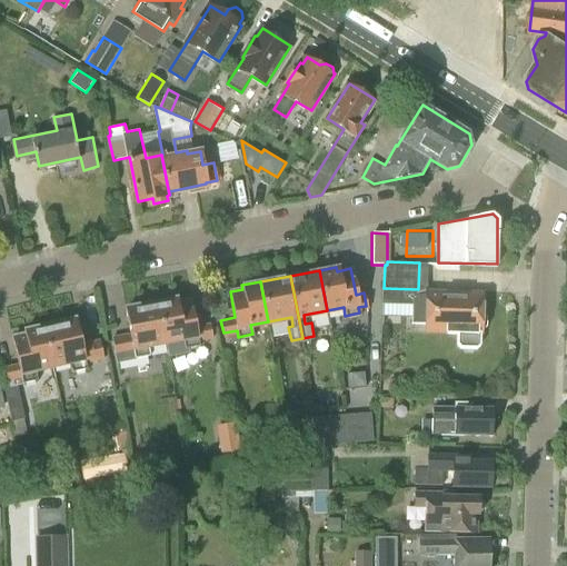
[(413,319),(413,323),(426,324),(425,331),(457,333),(457,343),(460,346),(476,347),(479,344),(480,328),(486,326),(486,317),(480,315),(481,291),(429,290),(426,290),(426,294),(414,293),(413,304),(413,319)]
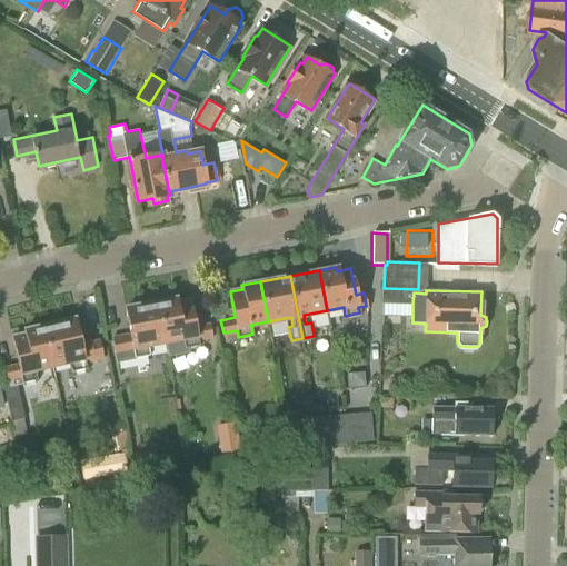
[(177,298),(158,303),(166,341),(183,338),(186,346),(200,344),(199,338),(212,335),(210,321),(196,325),(191,299),(177,303),(177,298)]
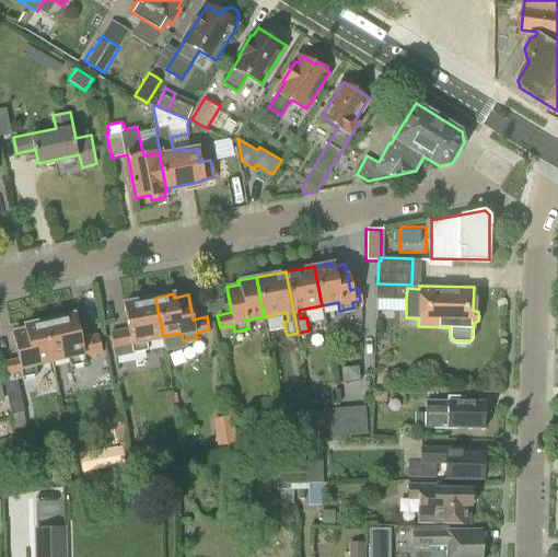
[(163,336),(155,298),(124,303),(129,327),(111,331),(114,348),(131,345),(132,351),(147,348),(146,339),(163,336)]
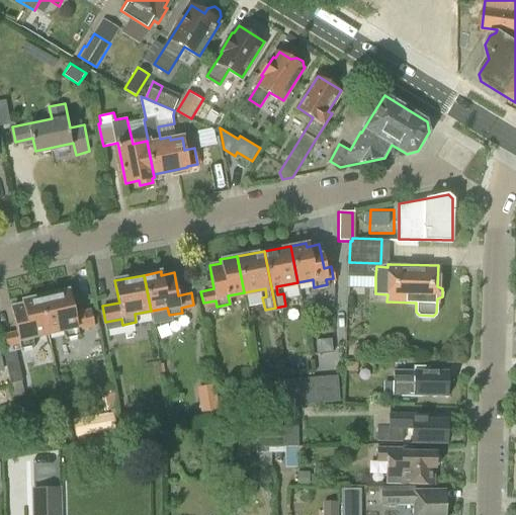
[(68,289),(37,297),(47,335),(63,331),(65,337),(78,334),(77,329),(93,325),(89,308),(73,312),(68,289)]
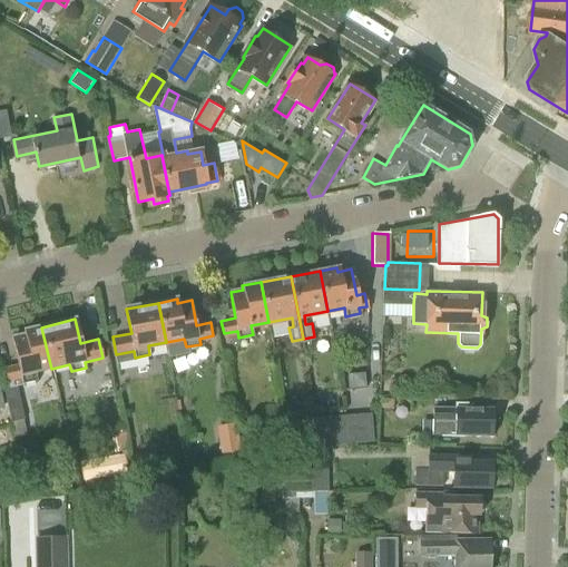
[(6,367),(9,380),(19,378),(20,383),(36,380),(33,373),(51,369),(41,328),(21,332),(22,335),(13,338),(20,363),(6,367)]
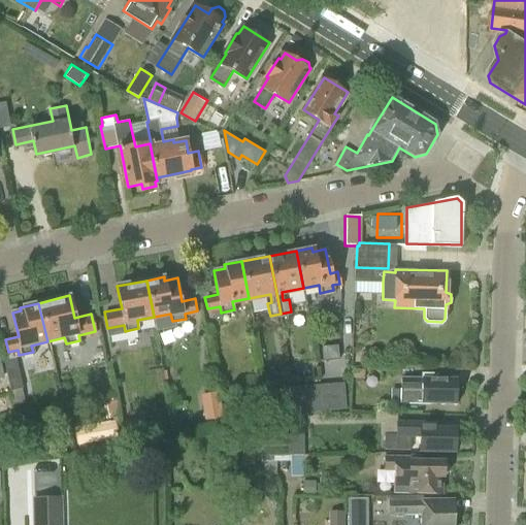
[(324,346),(324,359),(340,358),(339,345),(324,346)]
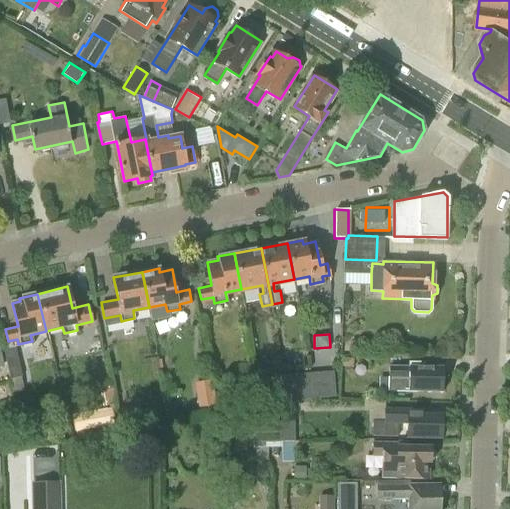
[(27,397),(22,376),(25,375),(17,346),(4,349),(16,400),(27,397)]
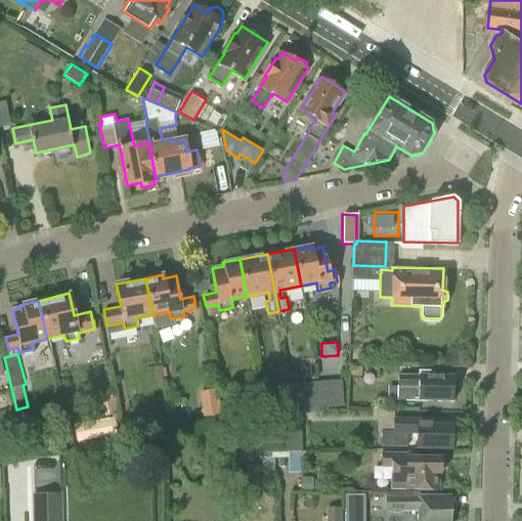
[(398,399),(419,400),(453,400),(453,375),(399,374),(398,399)]
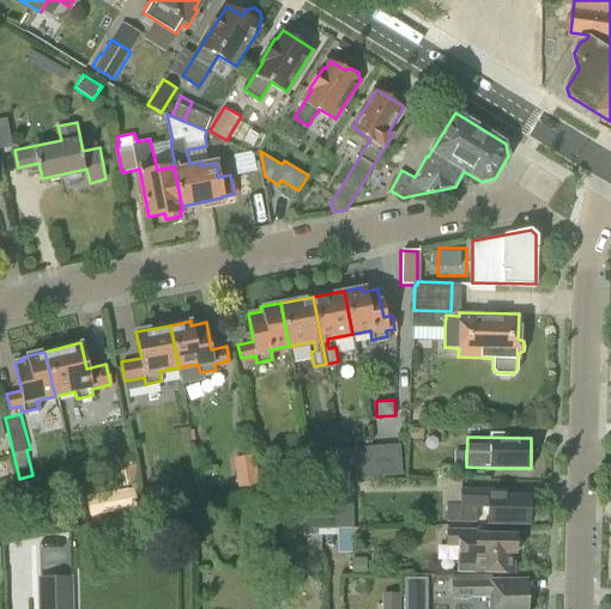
[(401,443),(373,445),(375,475),(404,473),(401,443)]
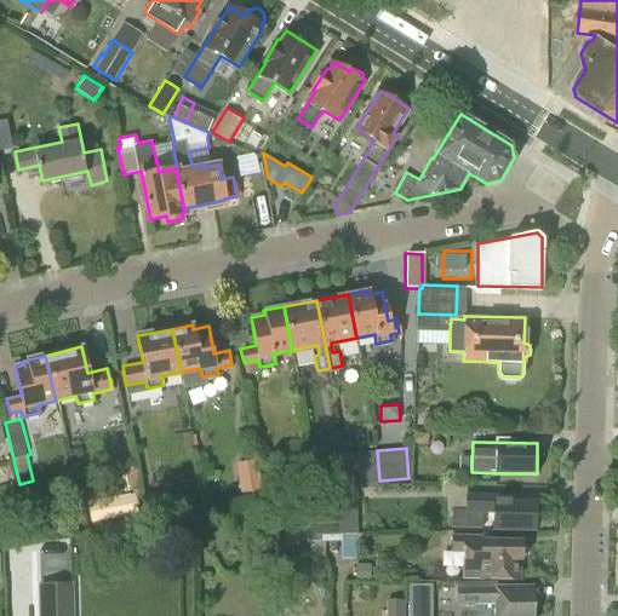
[(377,450),(358,452),(360,483),(379,481),(377,450)]
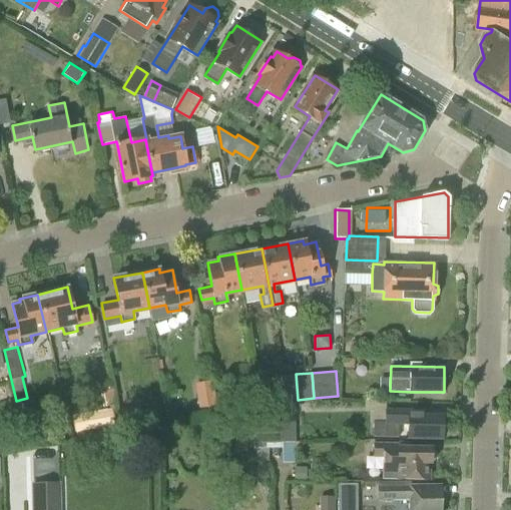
[(98,376),(104,406),(117,404),(111,374),(98,376)]
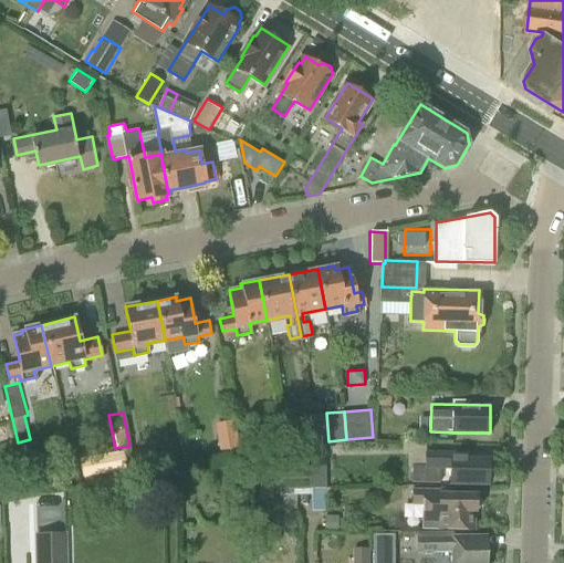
[(326,413),(309,414),(310,442),(329,441),(326,413)]
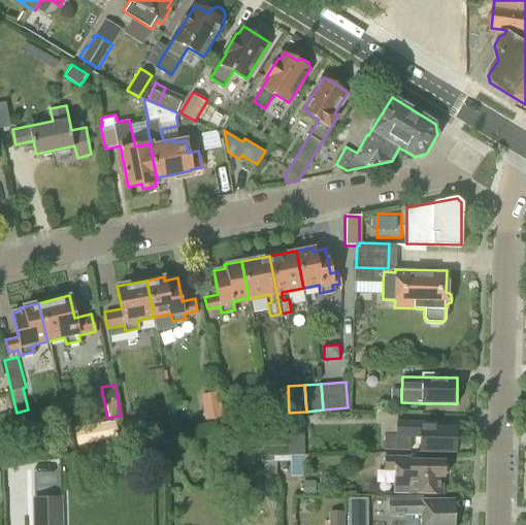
[(289,413),(288,386),(272,388),(274,414),(289,413)]
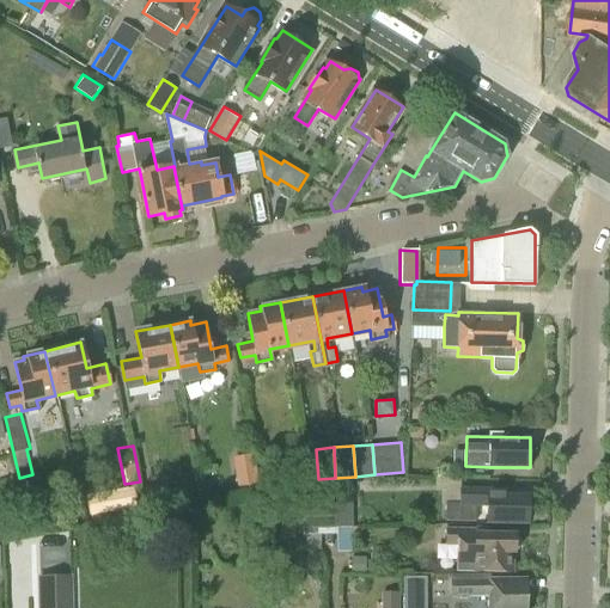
[(261,452),(241,453),(243,479),(262,478),(261,452)]
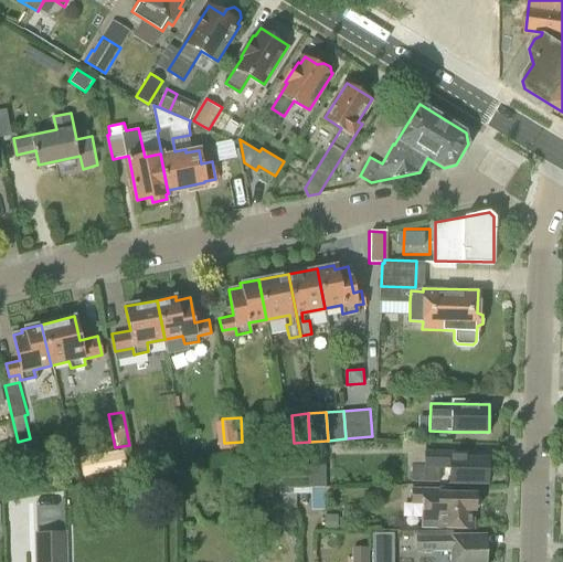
[(327,443),(309,444),(310,485),(327,485),(327,443)]
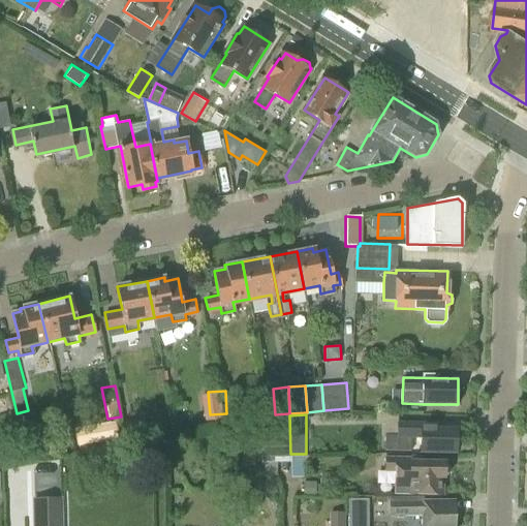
[(290,454),(289,415),(267,418),(267,424),(264,424),(264,475),(278,474),(278,461),(290,461),(290,454)]
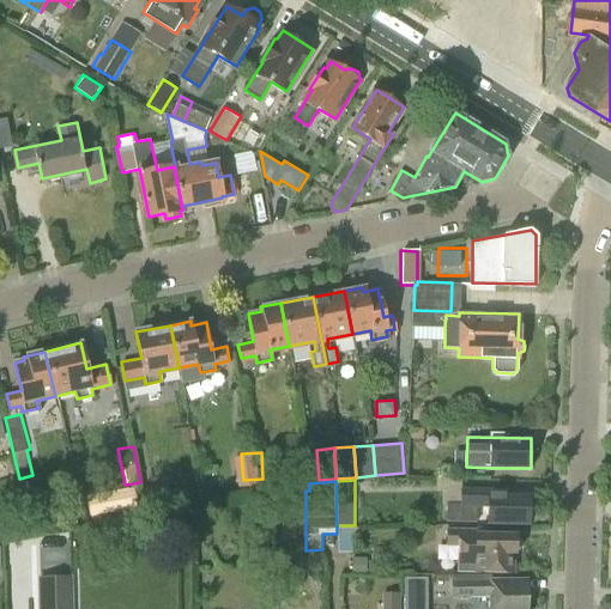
[(169,482),(143,488),(147,512),(174,507),(169,482)]
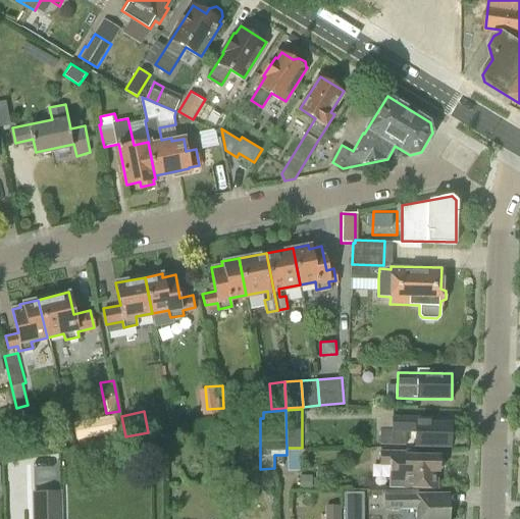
[(414,445),(451,446),(451,421),(432,420),(432,417),(394,416),(394,428),(380,428),(380,444),(407,444),(407,430),(415,430),(414,445)]
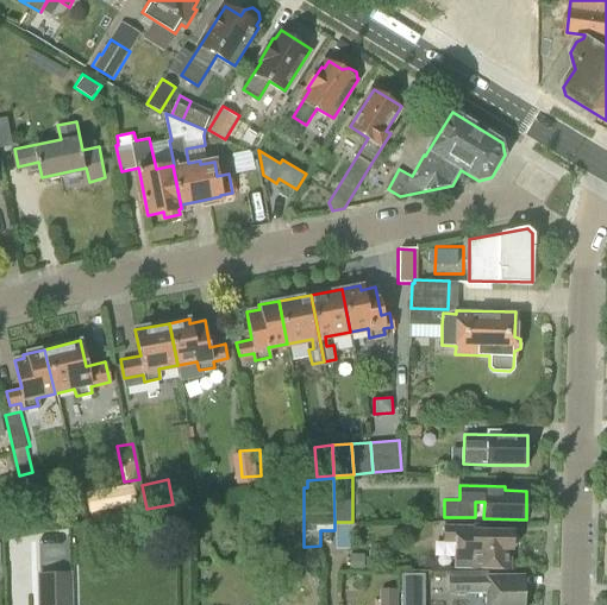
[(352,547),(352,522),(335,522),(335,530),(338,530),(338,547),(352,547)]
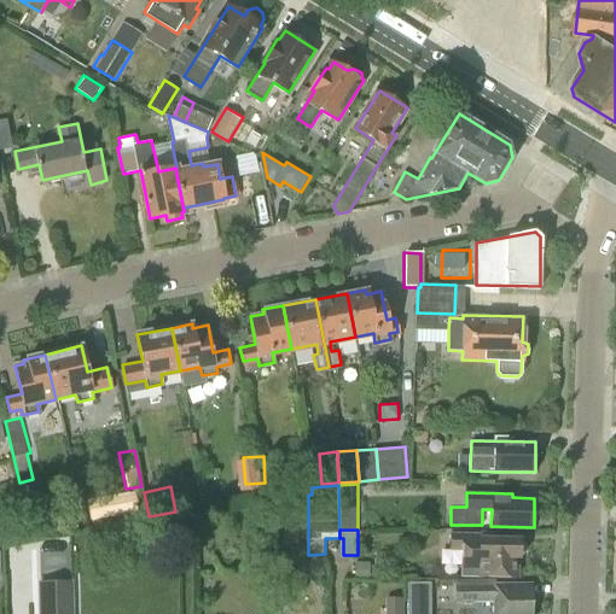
[(452,549),(463,550),(463,576),(477,574),(517,576),(517,556),(519,556),(519,555),(523,553),(523,538),(521,538),(521,536),(472,536),(472,533),(452,533),(452,549)]
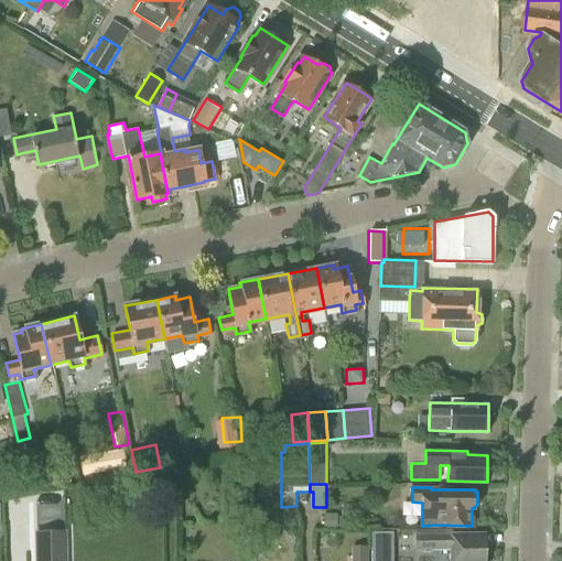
[(39,527),(38,498),(11,499),(12,528),(39,527)]
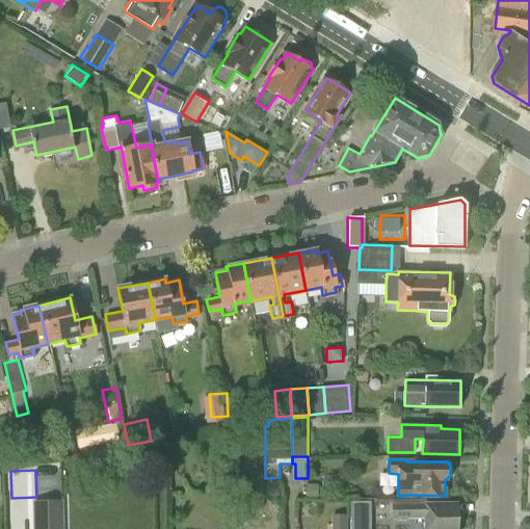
[(62,528),(62,517),(61,499),(35,500),(36,518),(36,528),(62,528)]
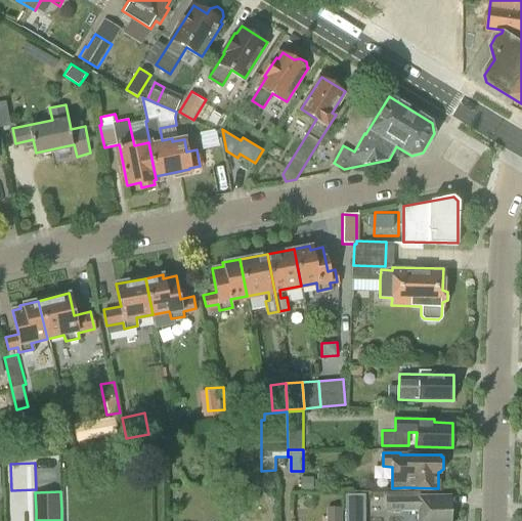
[(345,493),(345,520),(360,520),(360,492),(345,493)]
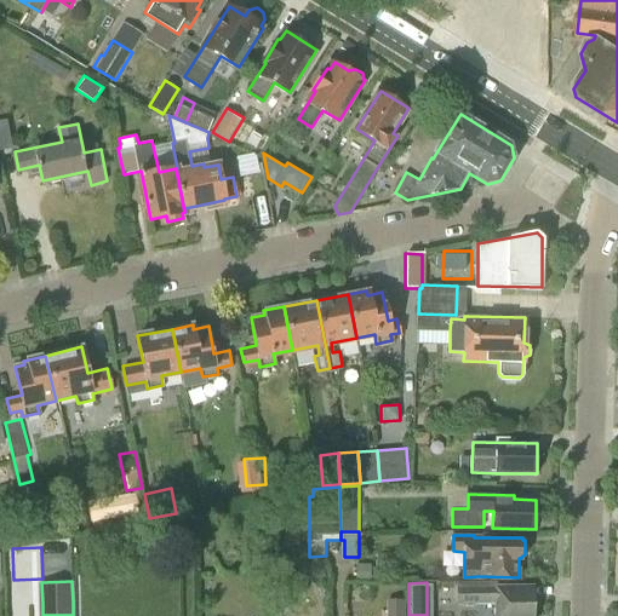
[(458,602),(473,602),(496,602),(495,615),(532,615),(533,583),(473,585),(459,585),(458,602)]
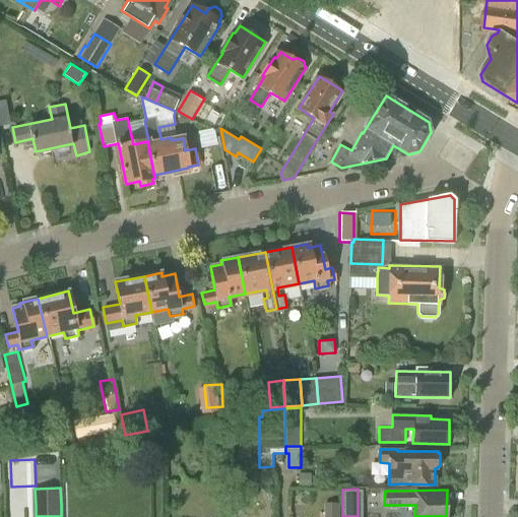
[(339,516),(339,502),(325,503),(325,516),(339,516)]
